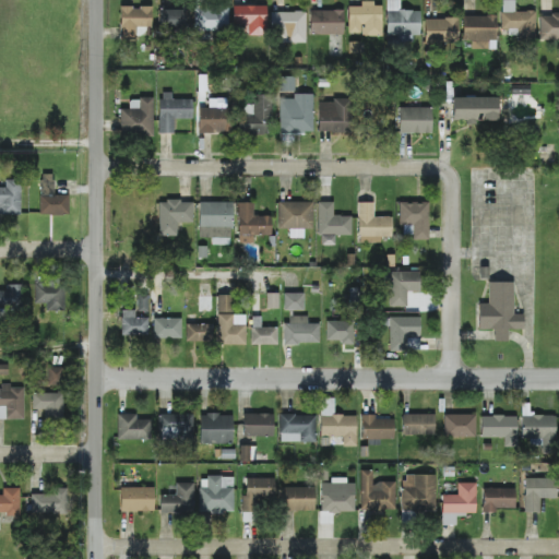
[(387,0),(387,36),(397,36),(397,43),(418,43),(418,11),(400,10),(400,0),(387,0)]
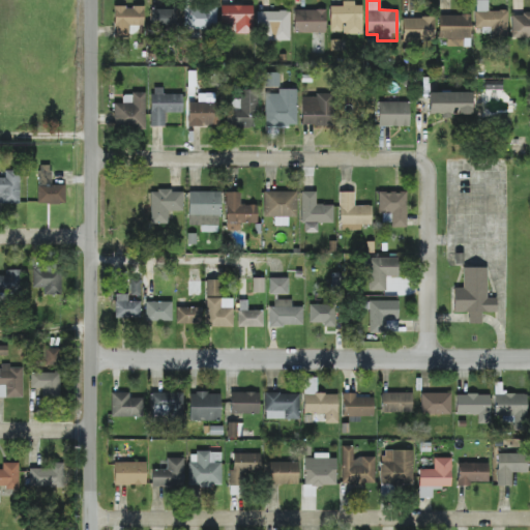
[(507,10),(488,10),(488,0),(484,0),(475,0),(475,27),(491,27),(491,37),(507,36),(507,10)]
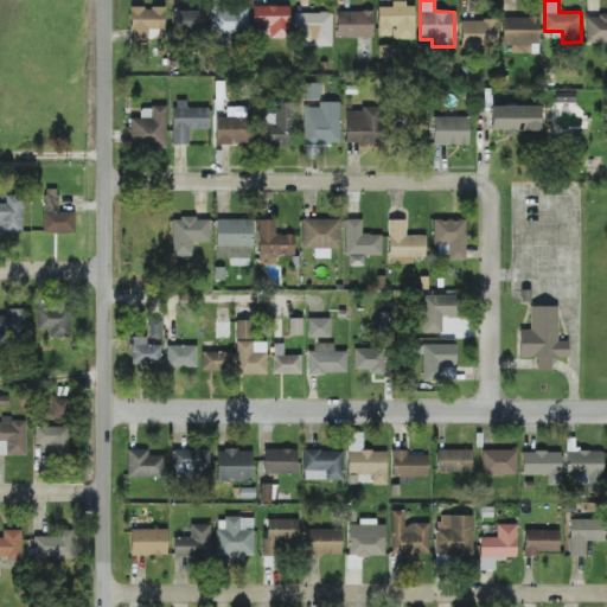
[(378,38),(415,38),(415,4),(391,4),(391,7),(378,7),(378,38)]
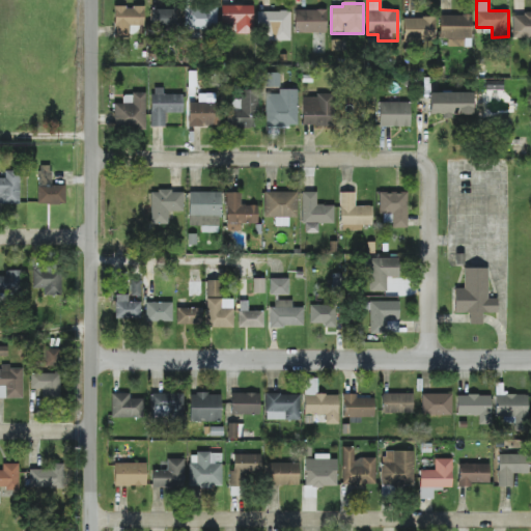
[(236,33),(254,33),(253,5),(221,6),(222,24),(236,24),(236,33)]
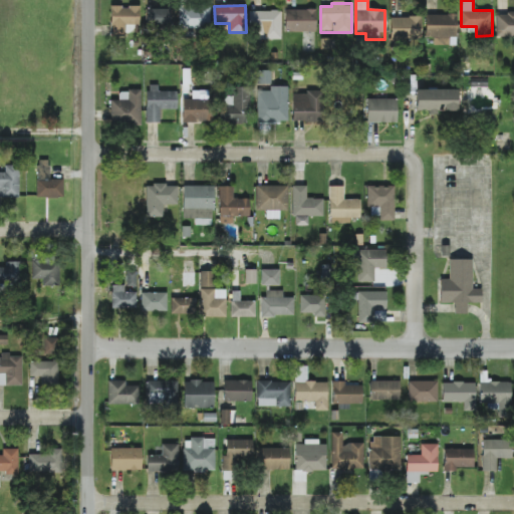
[(110,6),(110,36),(125,37),(126,32),(138,32),(139,7),(110,6)]
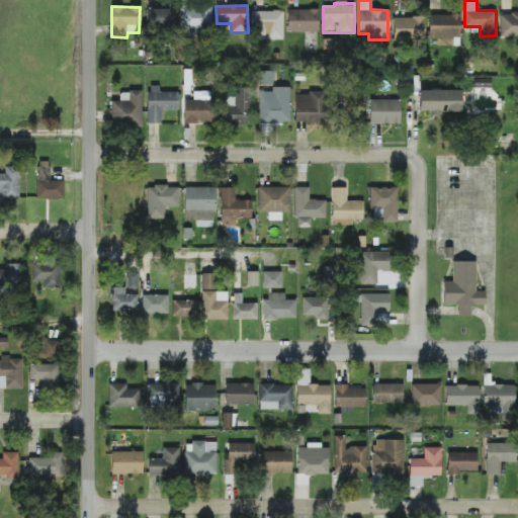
[(179,28),(211,29),(211,7),(180,6),(179,28)]
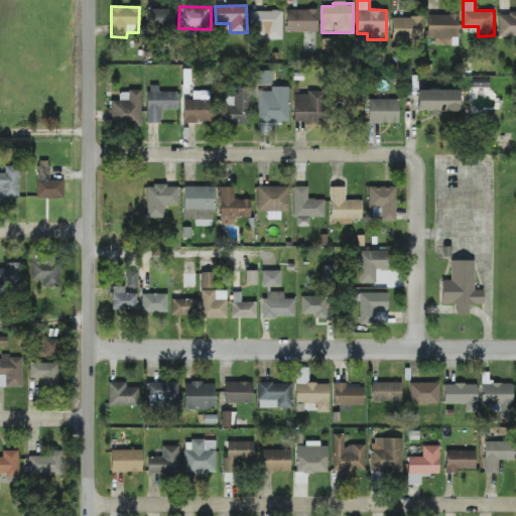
[(170,9),(151,9),(150,26),(170,27),(170,9)]
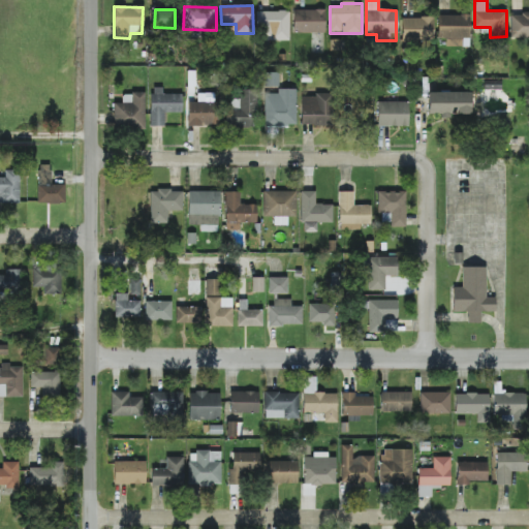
[(324,33),(324,10),(293,9),(293,33),(324,33)]
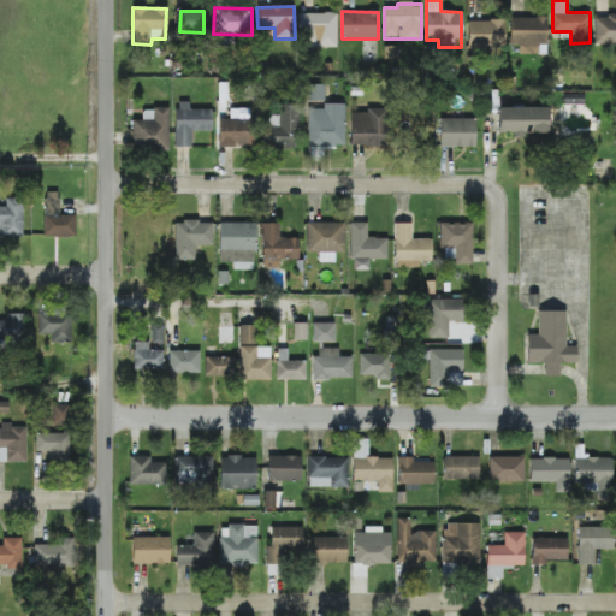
[(337,13),(307,13),(307,47),(337,47),(337,13)]
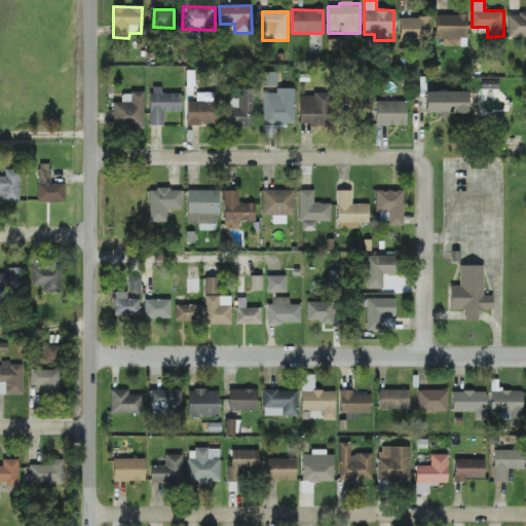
[(508,38),(525,37),(525,13),(508,14),(508,38)]
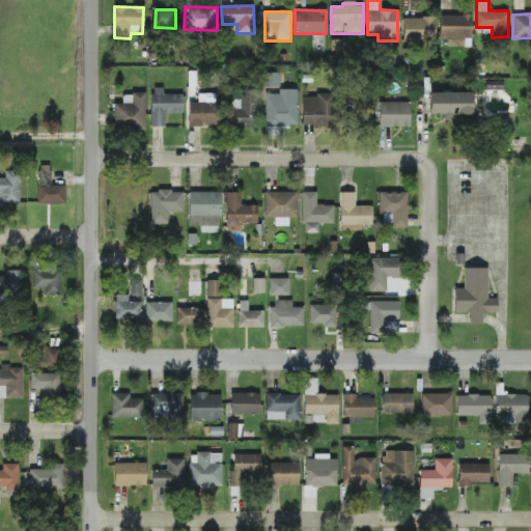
[(464,47),(464,38),(471,38),(472,16),(440,15),(440,38),(448,38),(448,47),(464,47)]
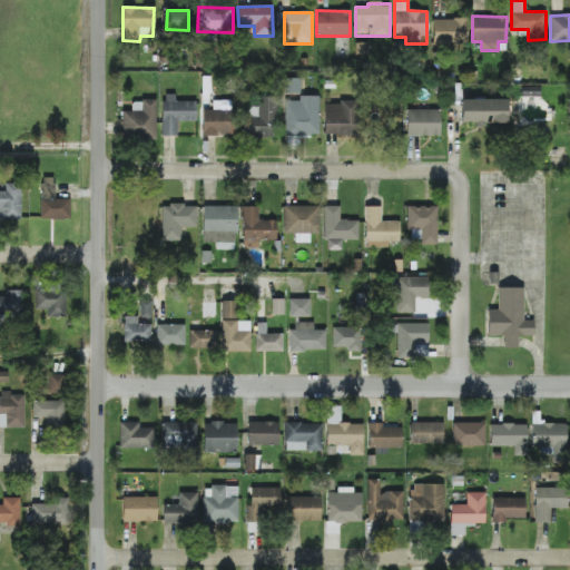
[(433,19),(433,45),(467,45),(468,19),(433,19)]
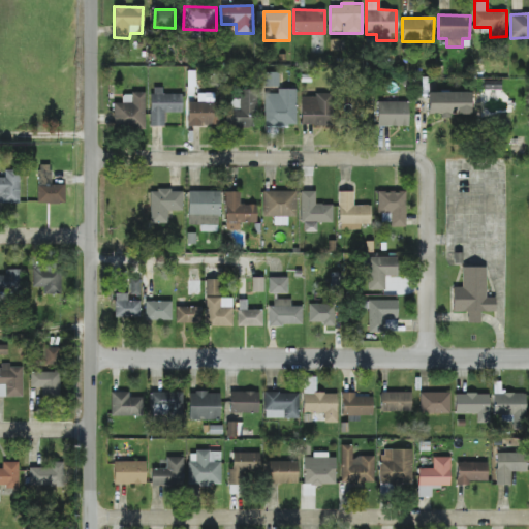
[(278,72),(263,72),(263,87),(278,86),(278,72)]
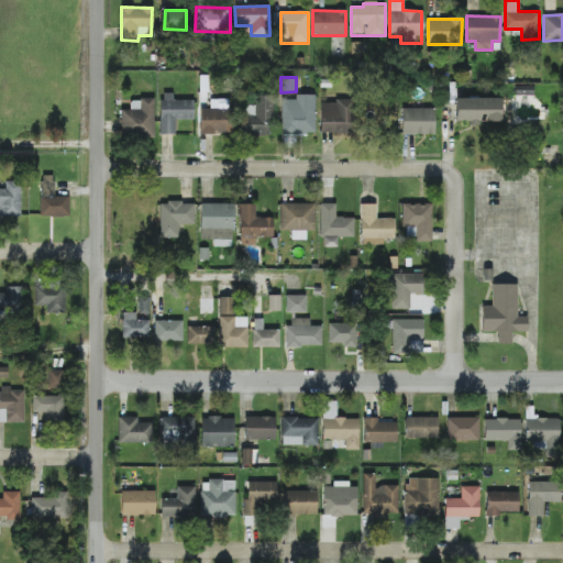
[(533,86),(515,87),(515,96),(533,95),(533,86)]
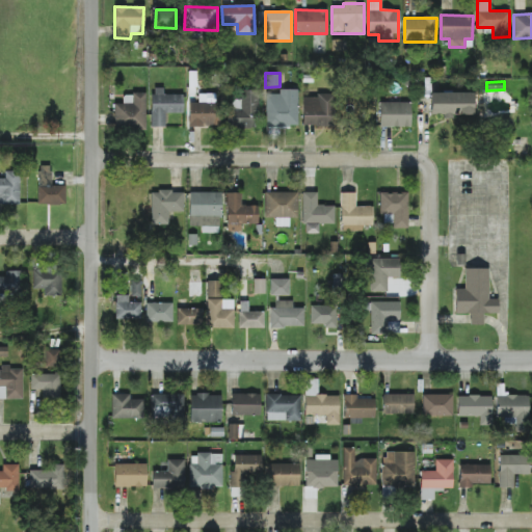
[(183,113),(183,95),(163,95),(164,88),(153,87),(152,127),(165,127),(166,113),(183,113)]
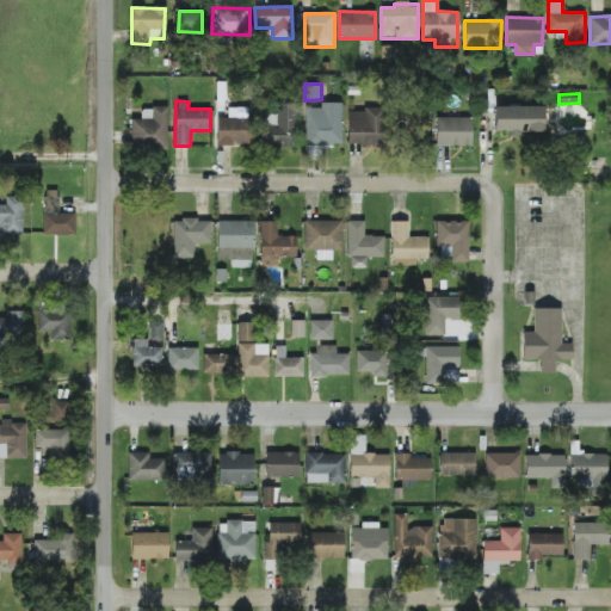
[(341,103),(320,103),(320,107),(306,107),(306,147),(343,146),(341,103)]
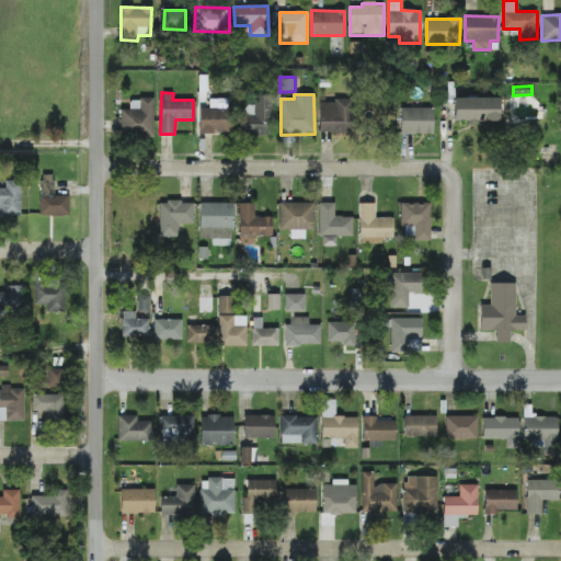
[(273,95),(254,95),(254,104),(241,104),(242,136),(274,135),(273,95)]
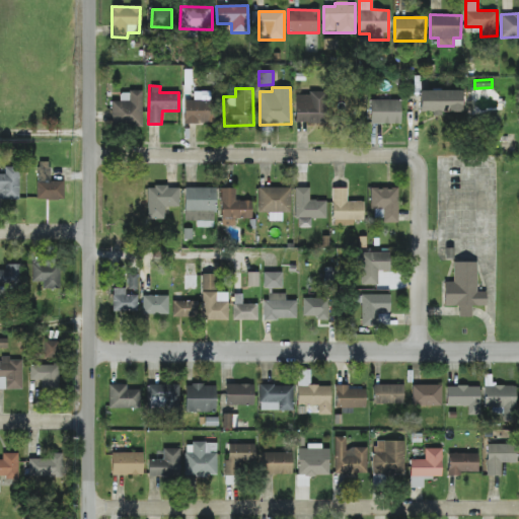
[(461,113),(461,90),(421,90),(421,113),(461,113)]
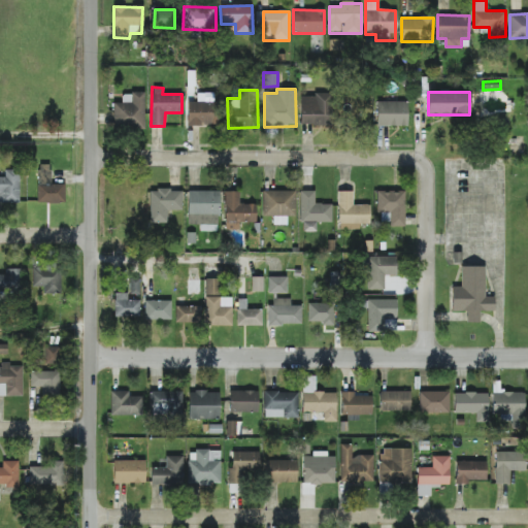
[(113,103),(112,128),(143,129),(144,94),(122,93),(122,103),(113,103)]
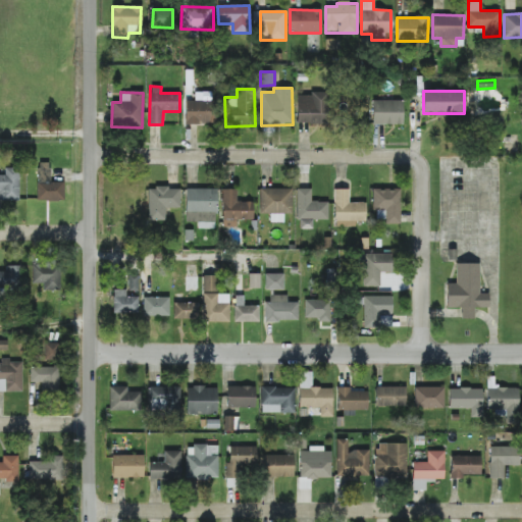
[(185,124),(212,125),(212,92),(195,92),(195,101),(186,101),(185,124)]
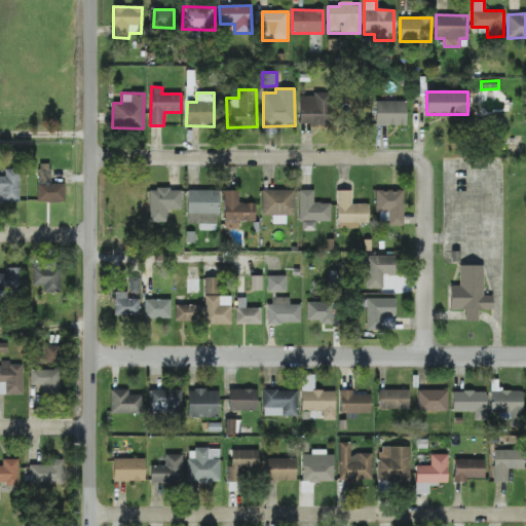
[(299,124),(329,125),(330,95),(300,94),(299,124)]
